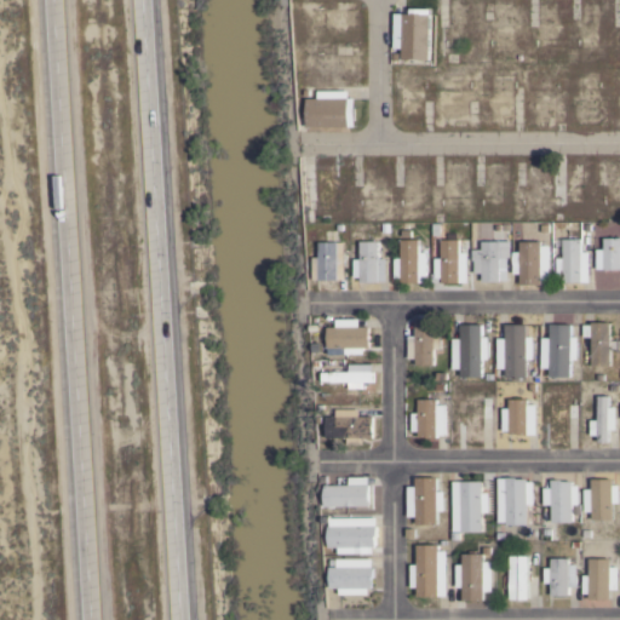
[(401,13),(402,59),(423,58),(422,12),(401,13)]
